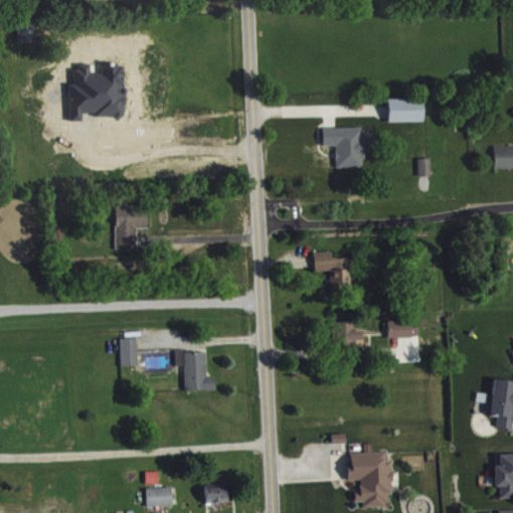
[(18,42),(35,42),(35,20),(17,21),(18,42)]
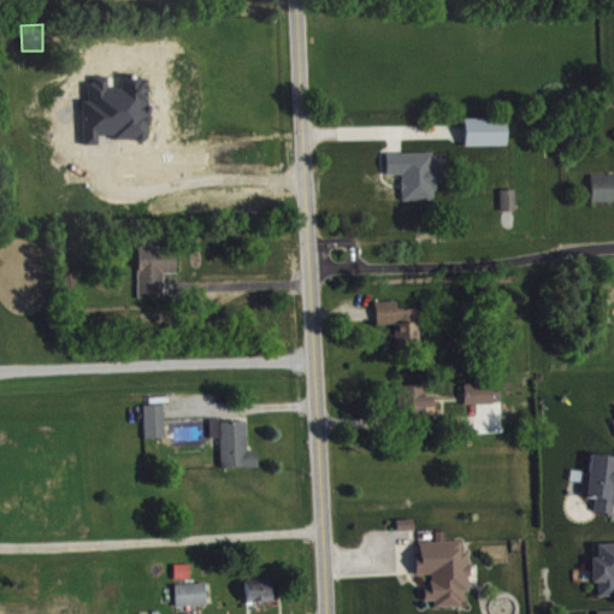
[(465,118),(465,131),(465,146),(506,145),(505,117),(465,118)]
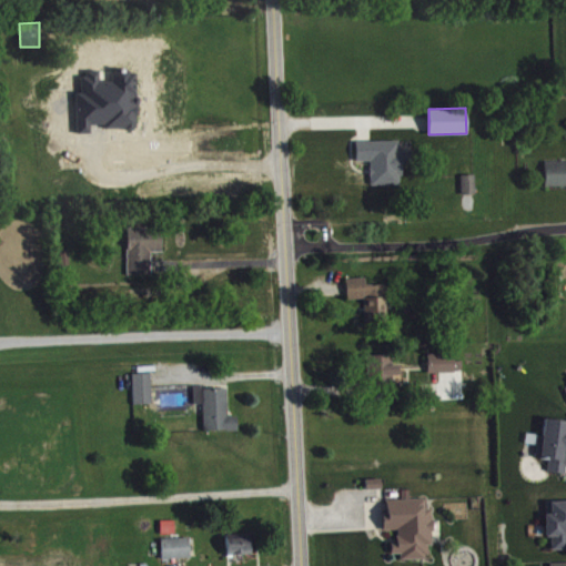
[(356,142),(356,161),(370,160),(371,172),(371,185),(401,184),(401,175),(402,175),(401,140),(364,141),(356,142)]
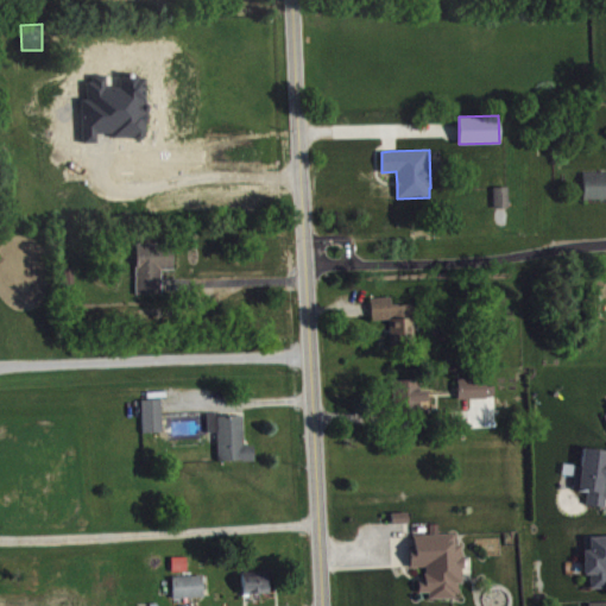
[(605,172),(585,174),(585,200),(605,199),(605,172)]
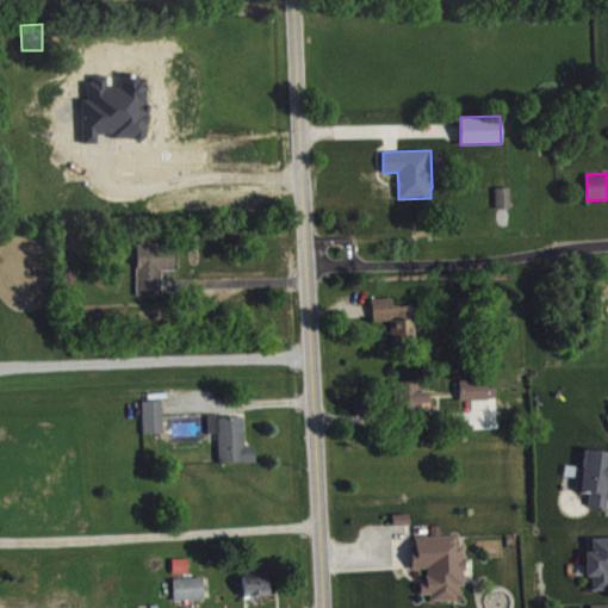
[(496,187),(497,209),(513,208),(512,187),(496,187)]
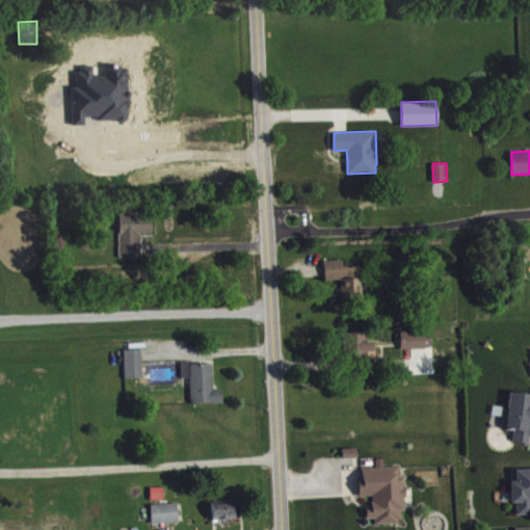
[(153,213),(121,213),(121,258),(142,258),(142,236),(153,236),(153,213)]
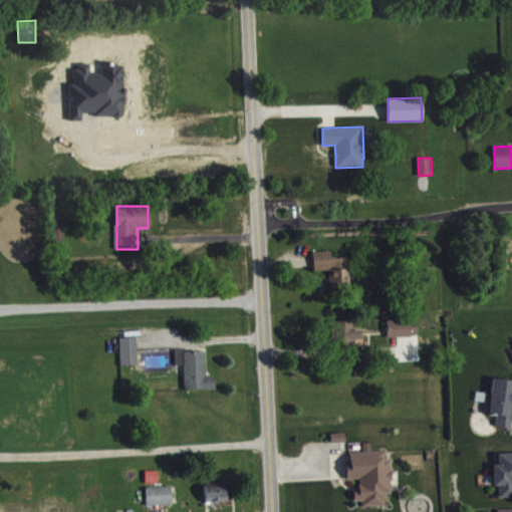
[(314,252),(314,271),(328,270),(329,291),(349,290),(348,269),(350,269),(349,257),(331,258),(331,251),(314,252)]
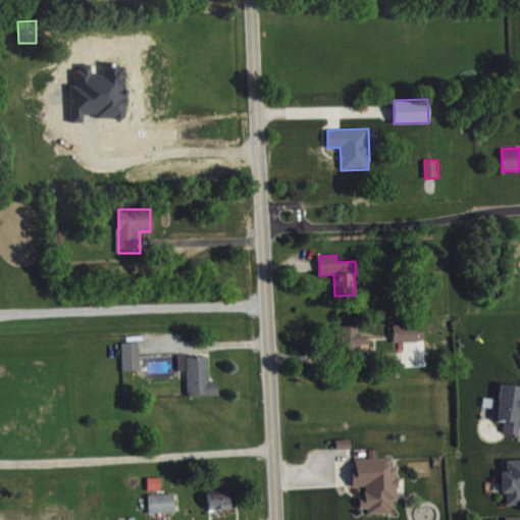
[(398,347),(423,346),(422,328),(398,328),(398,347)]
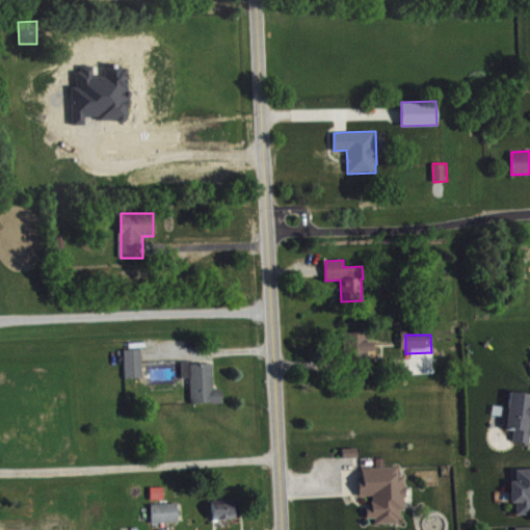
[(378,345),(370,345),(370,336),(351,337),(352,361),(379,360),(378,345)]
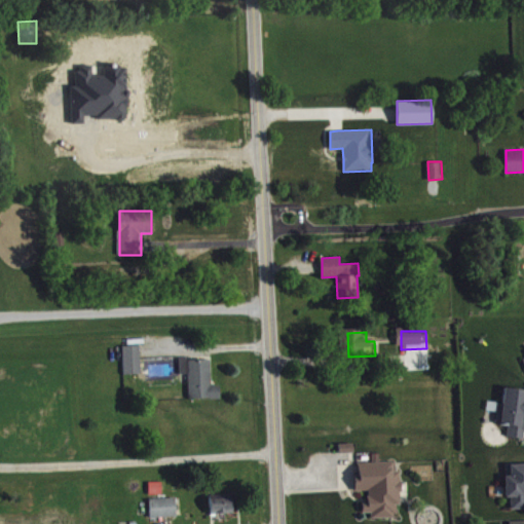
[(144,348),(127,349),(128,378),(145,377),(144,348)]
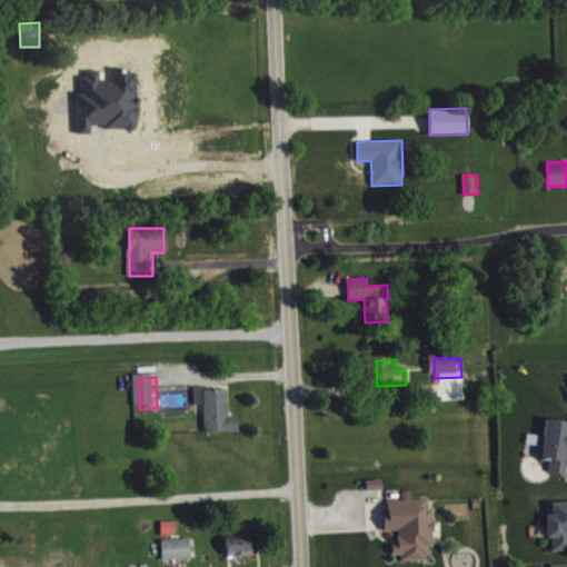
[(232,391),(194,393),(195,409),(209,408),(209,436),(244,435),(242,421),(234,421),(232,391)]
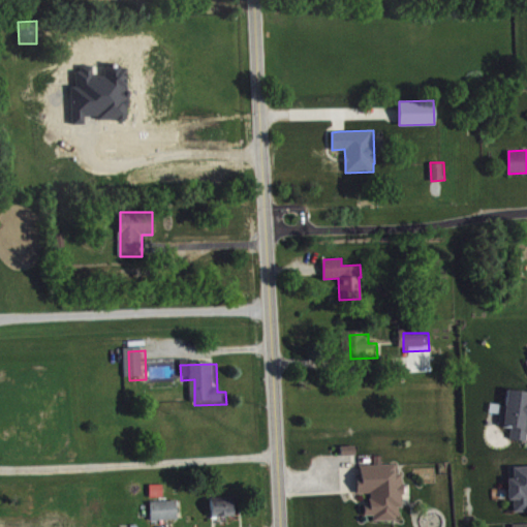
[(526,395),(512,393),(508,417),(505,416),(503,429),(516,431),(515,443),(526,444),(526,395)]
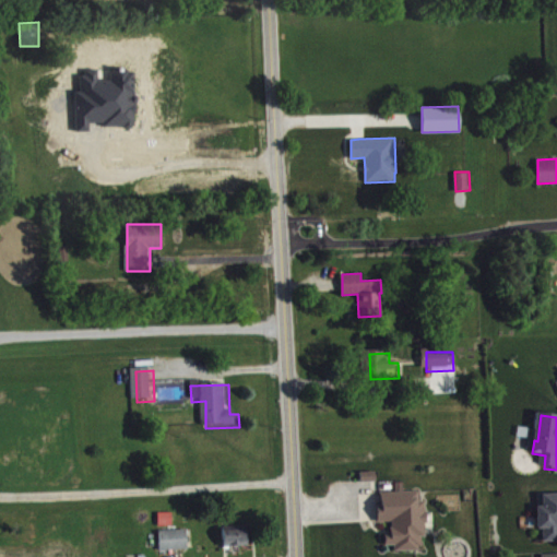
[(360,472),(360,481),(377,481),(376,471),(360,472)]
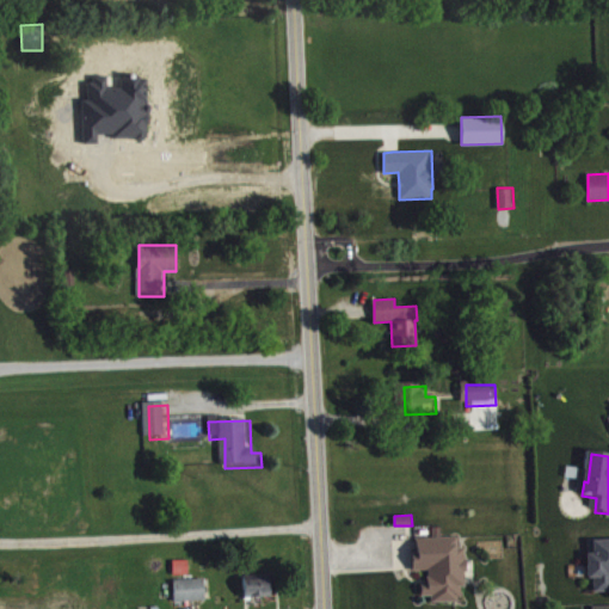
[(416,539),(417,547),(412,548),(412,557),(413,570),(429,568),(429,577),(426,577),(426,582),(420,583),(422,597),(431,596),(431,602),(459,601),(459,597),(462,597),(462,585),(466,585),(465,571),(468,570),(467,558),(465,558),(465,548),(459,548),(459,536),(416,539)]
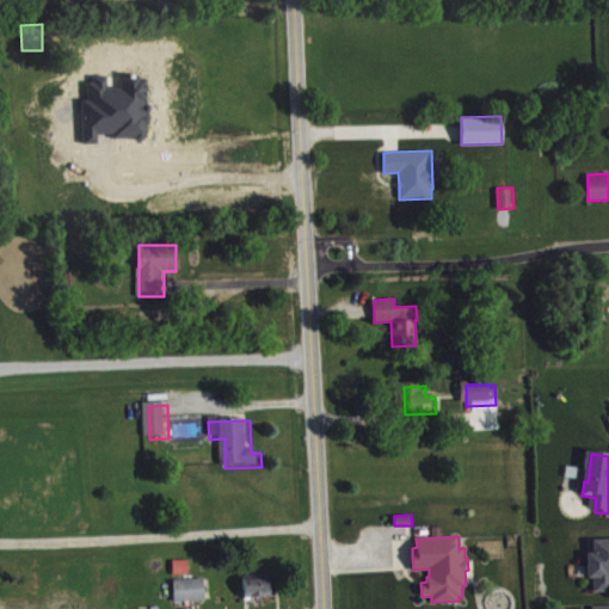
[(598,596),(608,595),(608,542),(592,543),(594,555),(591,555),(592,583),(598,583),(598,596)]
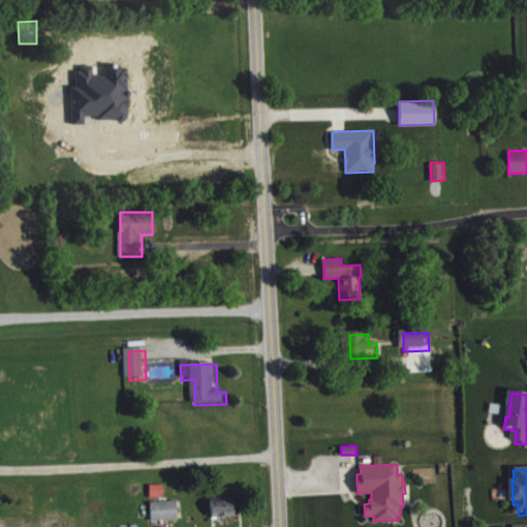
[(211,498),(211,516),(234,515),(233,497),(211,498)]
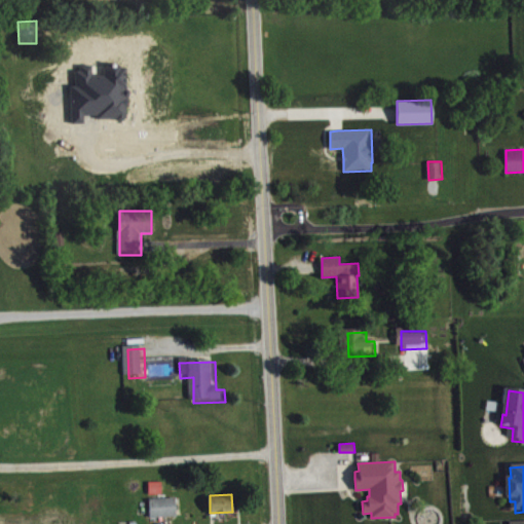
[(176,497),(177,516),(150,518),(149,499),(176,497)]
